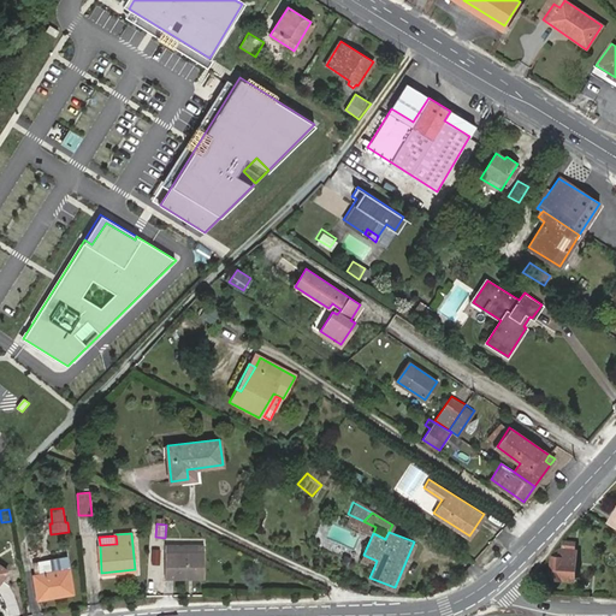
[(564,574),(575,575),(576,564),(574,564),(576,540),(566,540),(564,549),(562,549),(561,557),(554,557),(551,578),(563,579),(564,574)]
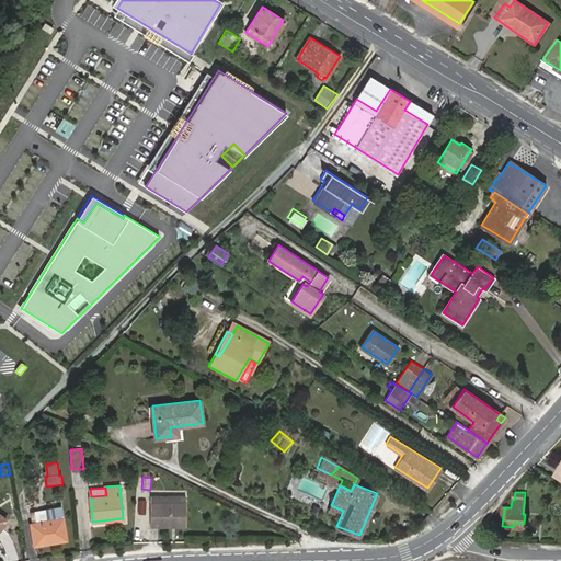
[(184,526),(185,503),(151,503),(151,526),(184,526)]
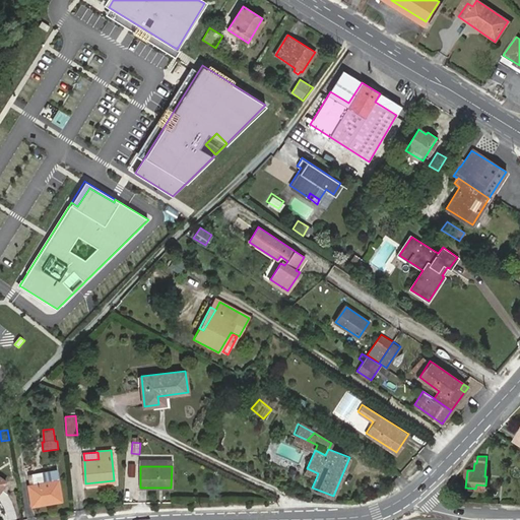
[(305,473),(316,478),(318,473),(307,468),(305,473)]
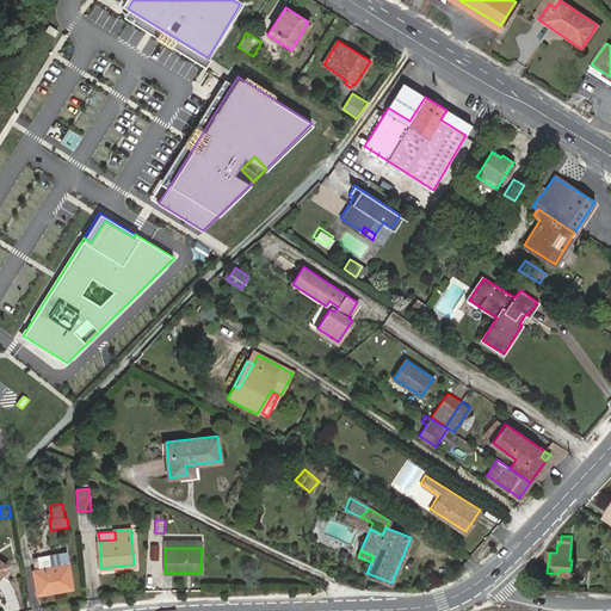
[(53,566),(41,569),(35,569),(34,569),(38,594),(73,588),(67,553),(51,556),(53,566)]
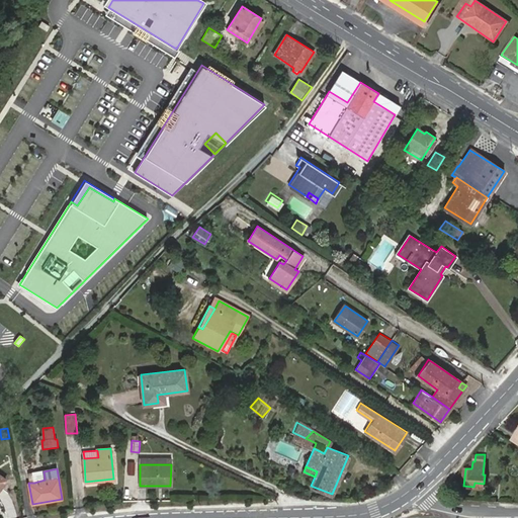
[(32,472),(34,483),(45,480),(44,471),(32,472)]
